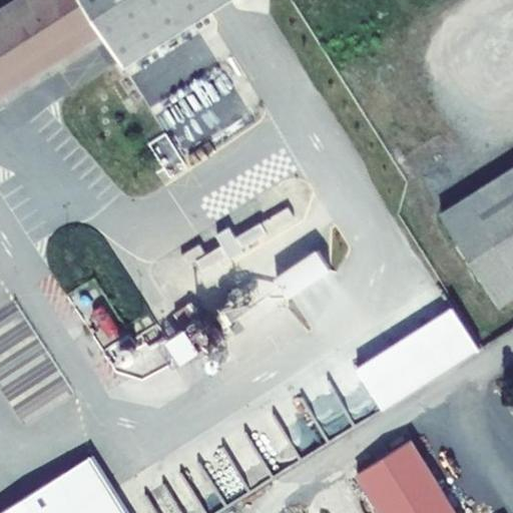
[(218,0),(14,0),(0,9),(0,90),(4,96),(108,31),(125,59),(218,0)]
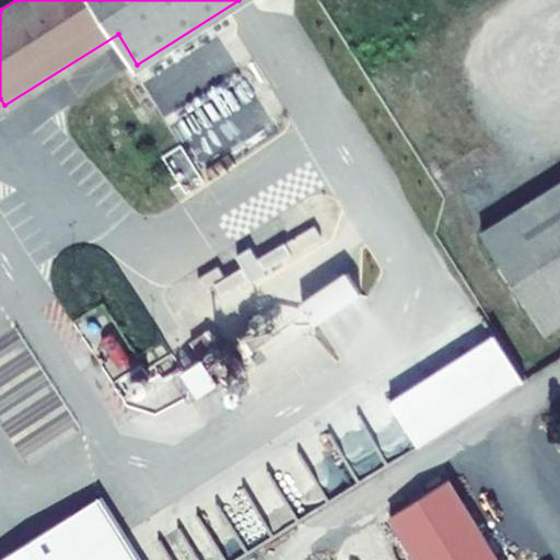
[(559,178),(502,214),(559,307),(559,178)]
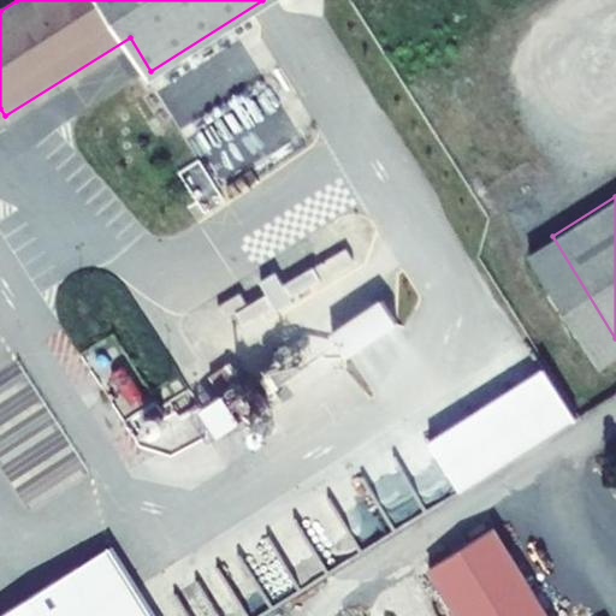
[(315,286),(379,250),(371,236),(307,272),(301,260),(283,270),(291,283),(271,294),(264,280),(241,294),(248,307),(261,300),(268,313),(300,295),(303,301),(319,292),(315,286)]
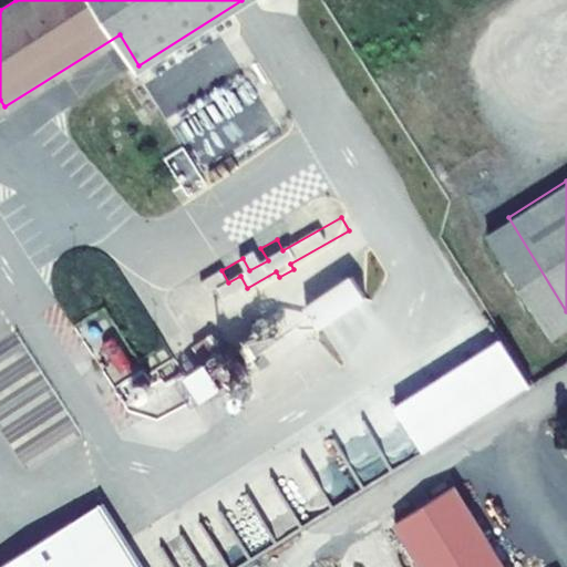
[(394,404),(423,451),(526,387),(496,339),(394,404)]
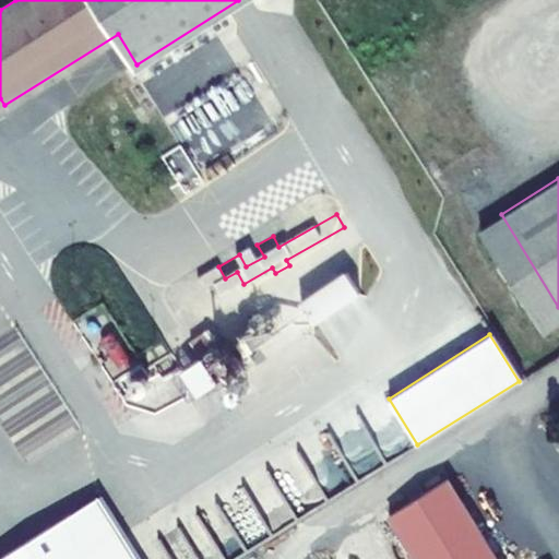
[(497,558),(448,478),(389,514),(415,558),(497,558)]
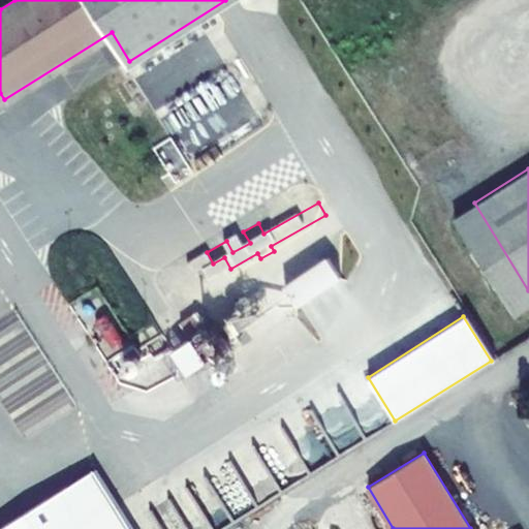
[(0,528),(132,528),(96,469),(0,528)]
